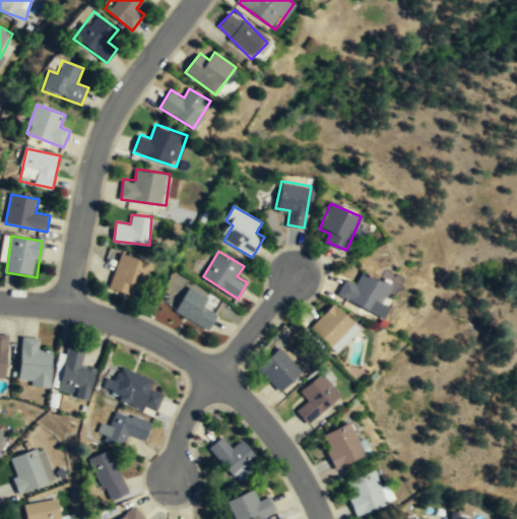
[(134,295),(137,285),(145,288),(154,263),(122,252),(110,287),(134,295)]
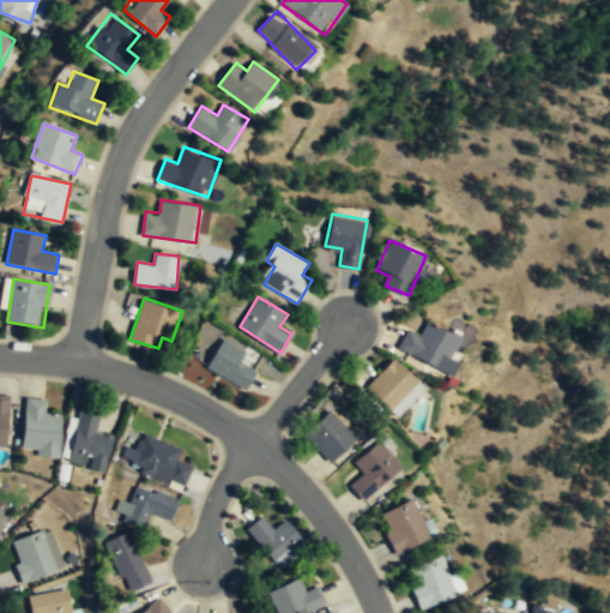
[(422,336),(408,330),(399,353),(450,373),(463,337),(427,323),(422,336)]
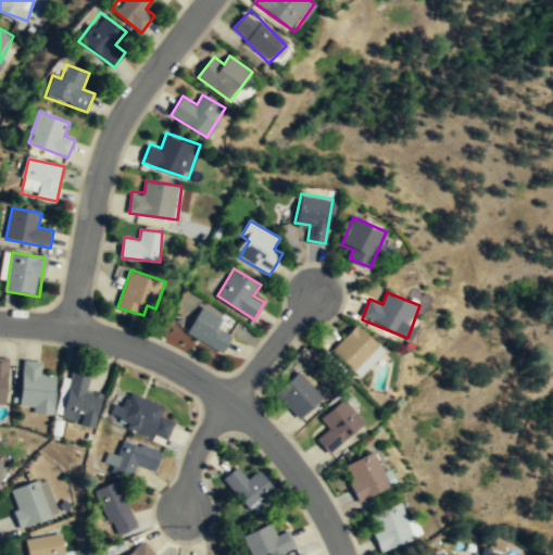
[(189,331),(223,352),(234,333),(225,329),(229,320),(204,305),(189,331)]
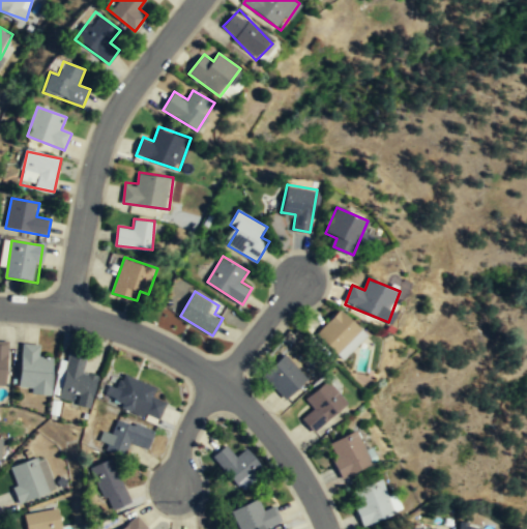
[(368,335),(342,310),(317,333),(344,360),(368,335)]
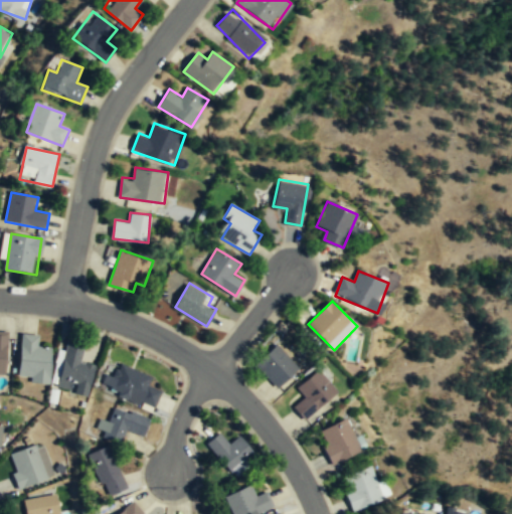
[(9,332),(0,331),(0,374),(7,375),(9,332)]
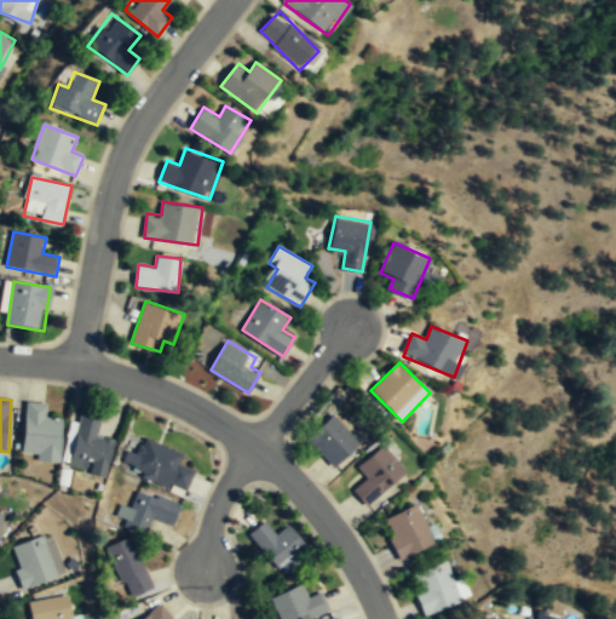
[(61,460),(63,418),(49,417),(50,403),(27,401),(24,458),(61,460)]
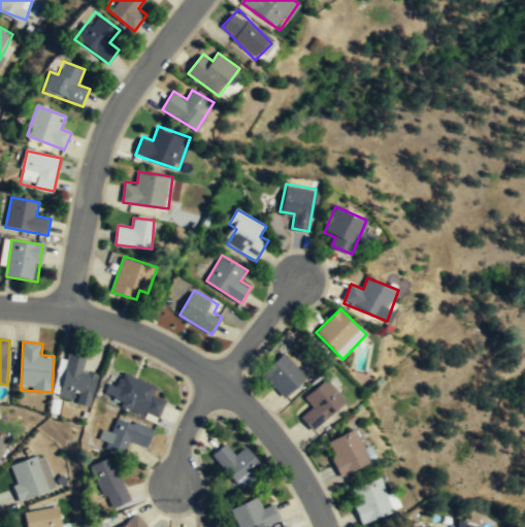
[(89,354),(68,350),(59,398),(92,404),(98,373),(85,371),(89,354)]
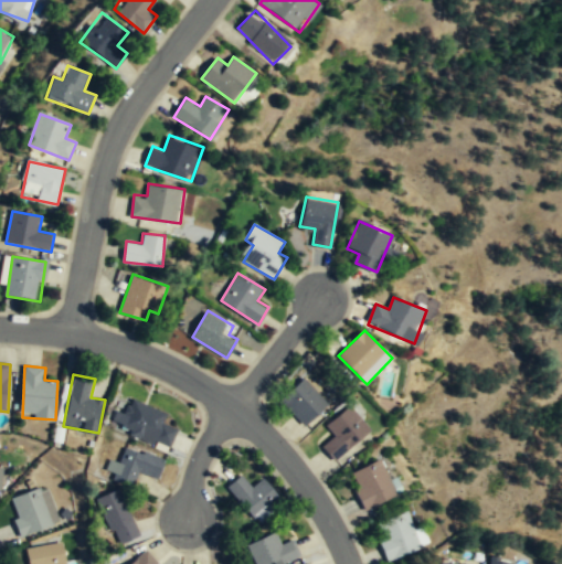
[(307,425),(329,402),(303,378),(281,400),(307,425)]
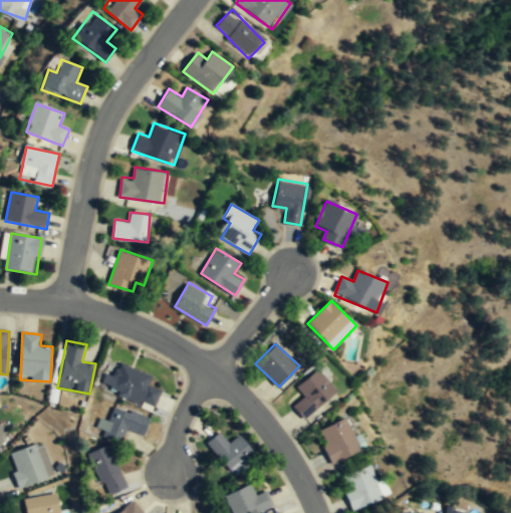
[(58,381),(67,349),(60,347),(52,380),(58,381)]
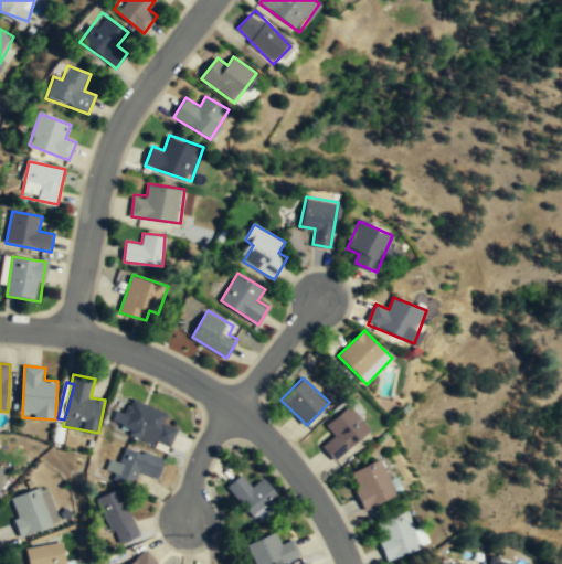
[(169,412),(133,398),(129,408),(120,405),(112,428),(170,449),(178,428),(165,424),(169,412)]
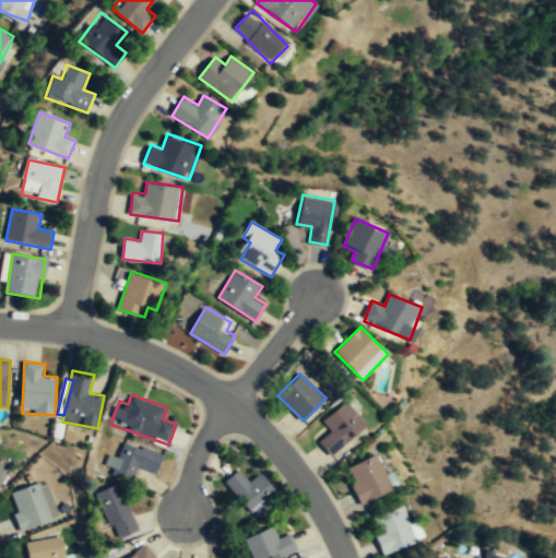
[(369,426),(346,402),(323,423),(332,431),(319,442),(333,458),(369,426)]
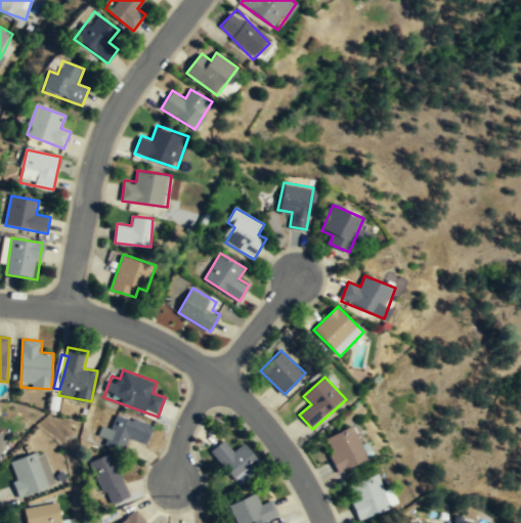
[(154,426),(116,412),(104,444),(125,451),(129,438),(146,444),(154,426)]
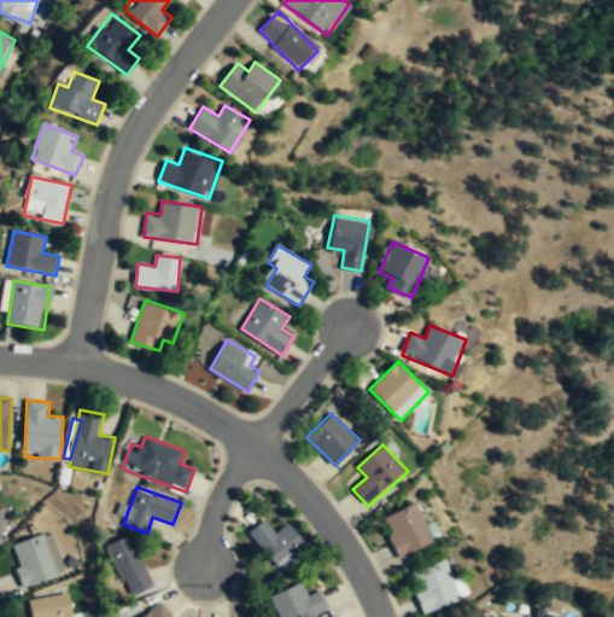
[(439,541),(424,502),(384,519),(399,557),(439,541)]
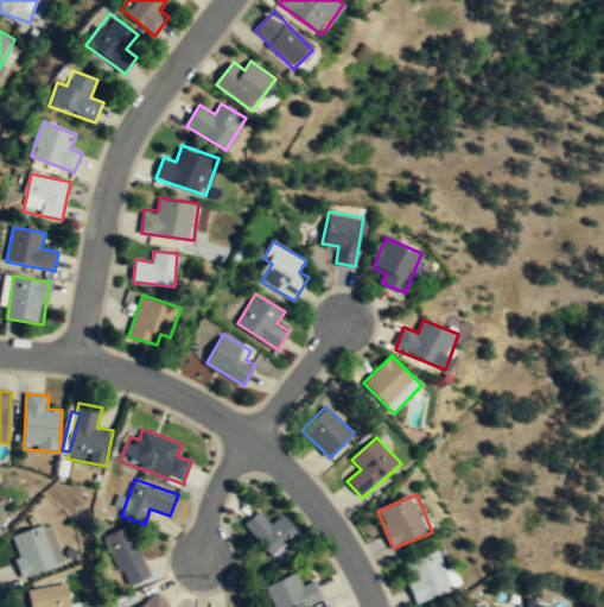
[(273,524),(262,511),(247,524),(275,561),(304,538),(285,514),(273,524)]
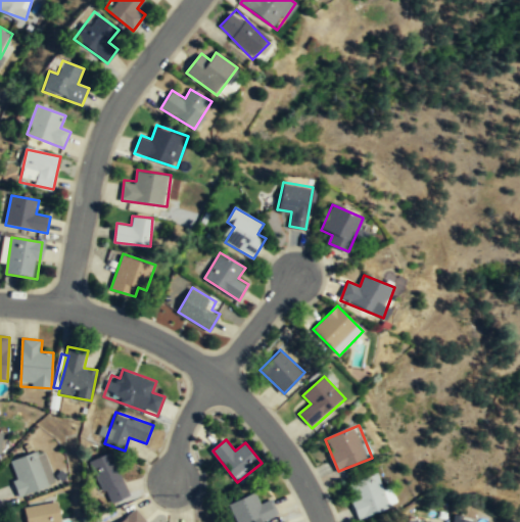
[(56,484),(44,452),(9,464),(20,496),(56,484)]
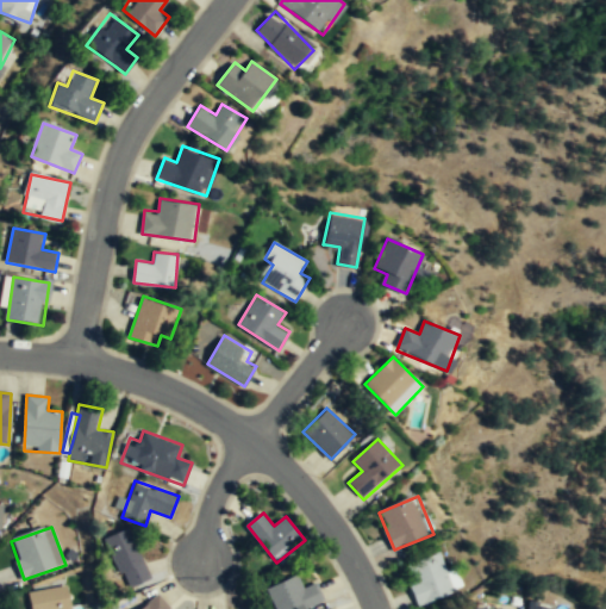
[(110,538),(126,591),(151,583),(135,529),(110,538)]
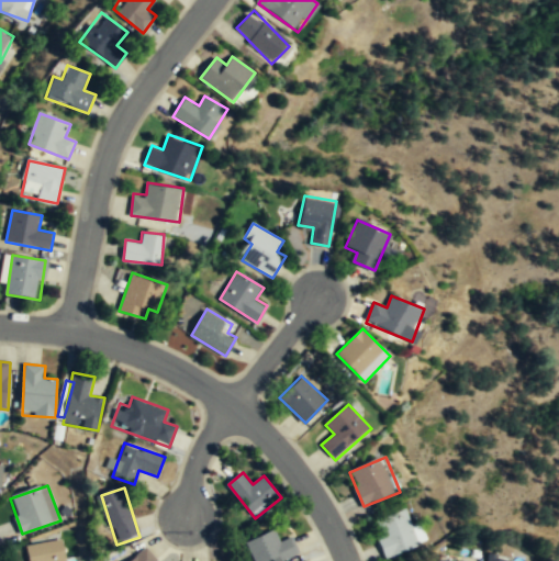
[(421,525),(413,527),(407,509),(375,519),(386,558),(427,545),(421,525)]
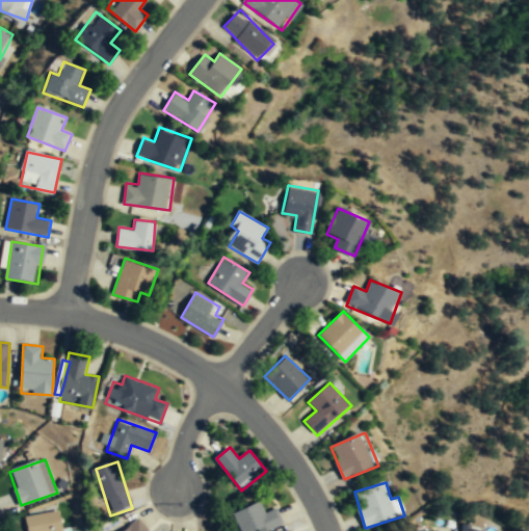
[(266,511),(262,501),(233,512),(240,530),(268,530),(285,525),(278,507),(266,511)]
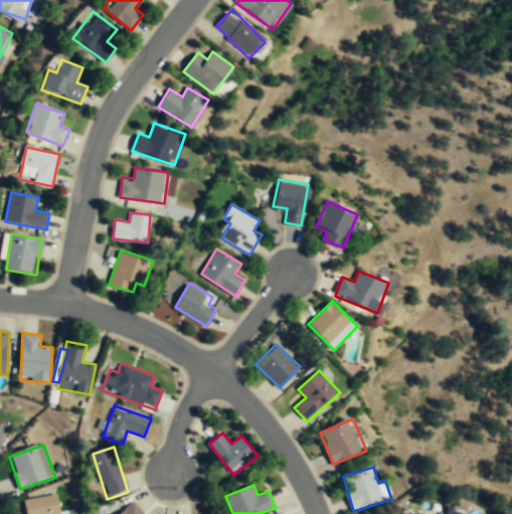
[(59,513),(57,494),(22,500),(23,513),(59,513)]
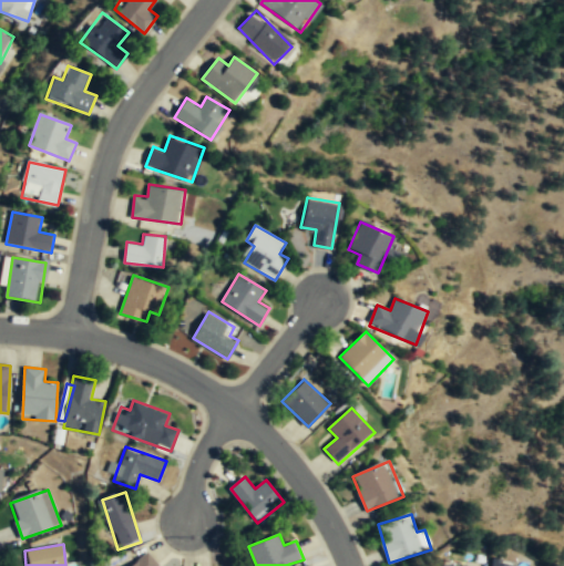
[(160,565),(146,553),(132,565),(160,565)]
